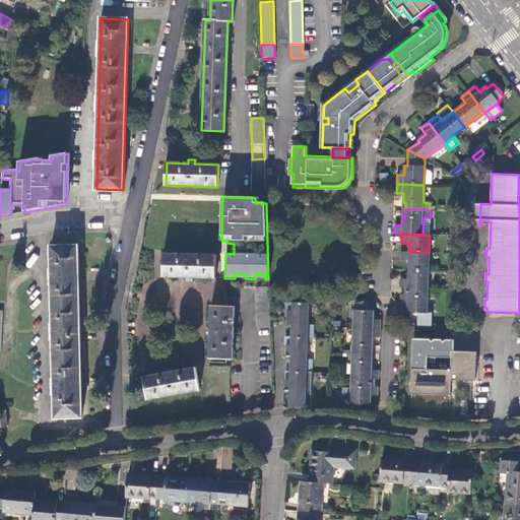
[(52,246),(55,418),(81,417),(78,246),(52,246)]
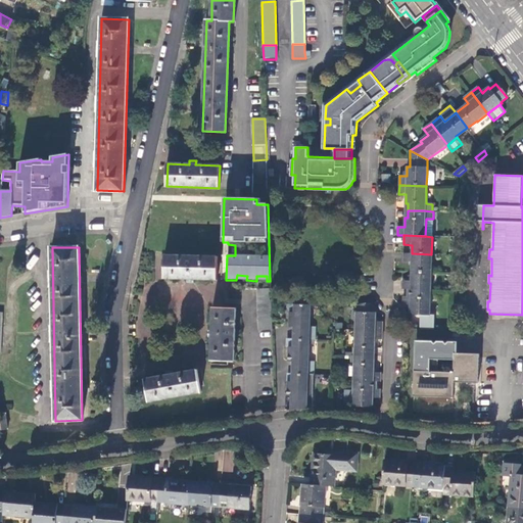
[(411,272),(431,273),(431,254),(412,253),(403,253),(403,263),(411,264),(411,272)]
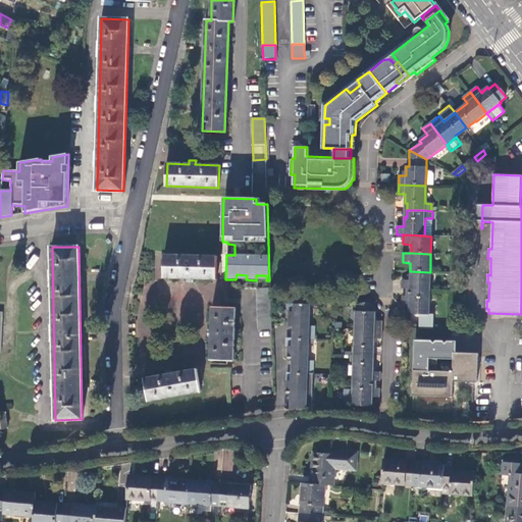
[(194,278),(216,279),(217,256),(165,255),(164,277),(186,278),(186,282),(194,282),(194,278)]
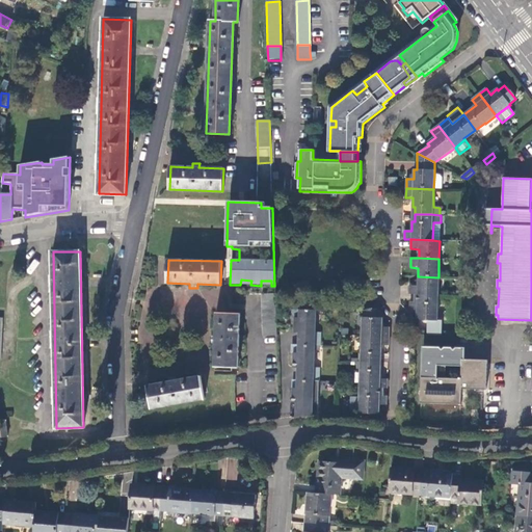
[(409,286),(409,294),(415,294),(434,295),(437,295),(439,277),(418,276),(418,287),(409,286)]
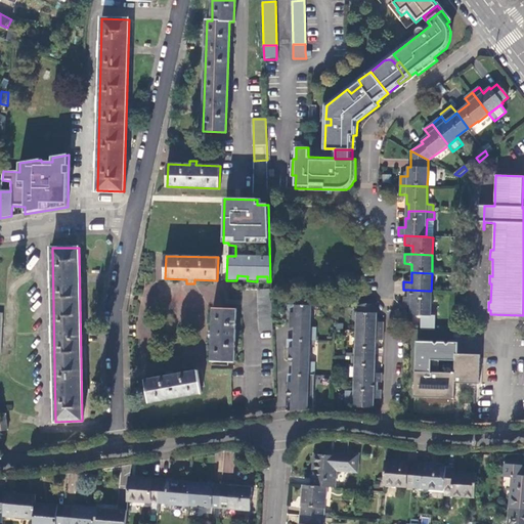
[(410,307),(410,310),(430,311),(431,299),(428,299),(428,291),(408,290),(407,298),(404,298),(403,307),(410,307)]
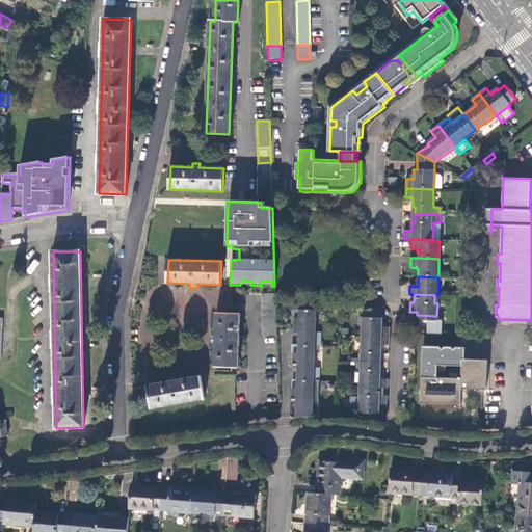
[(275,307),(274,295),(262,295),(263,337),(275,337),(275,307)]
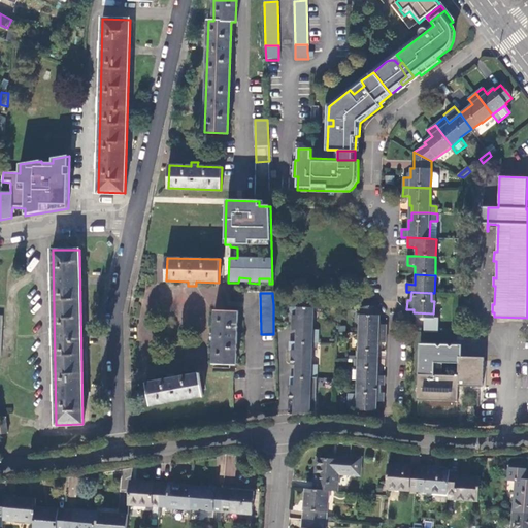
[(294,415),(315,413),(316,400),(309,400),(310,378),(317,378),(317,366),(310,365),(311,343),(318,343),(318,331),(312,330),(312,308),(289,307),(288,317),(293,317),(292,330),(297,331),(296,343),(290,342),(290,352),(292,352),(291,365),(296,365),(295,377),(291,377),(290,400),(295,400),(294,415)]
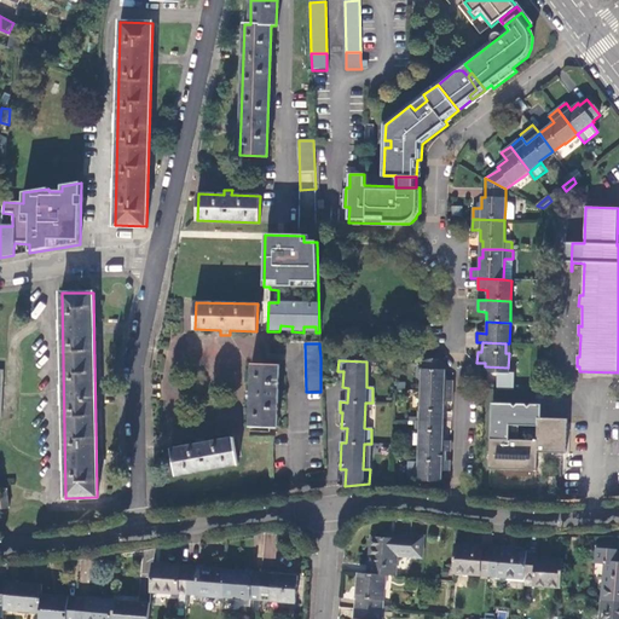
[(451,392),(452,381),(445,381),(445,371),(443,370),(443,363),(423,362),(422,369),(421,369),(420,391),(451,392)]
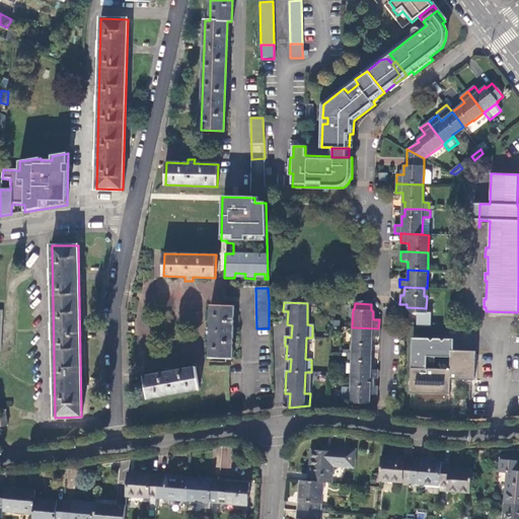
[(211,306),(211,328),(207,328),(206,336),(211,336),(210,358),(231,359),(233,306),(211,306)]
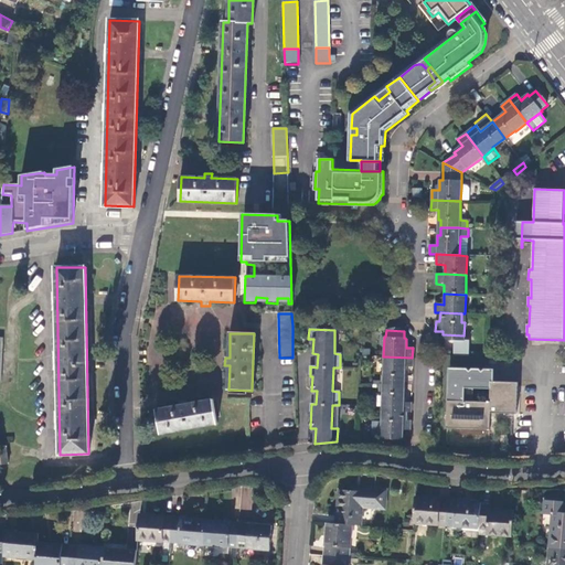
[(452,356),(468,356),(469,341),(464,341),(464,336),(443,334),(443,341),(454,341),(452,356)]
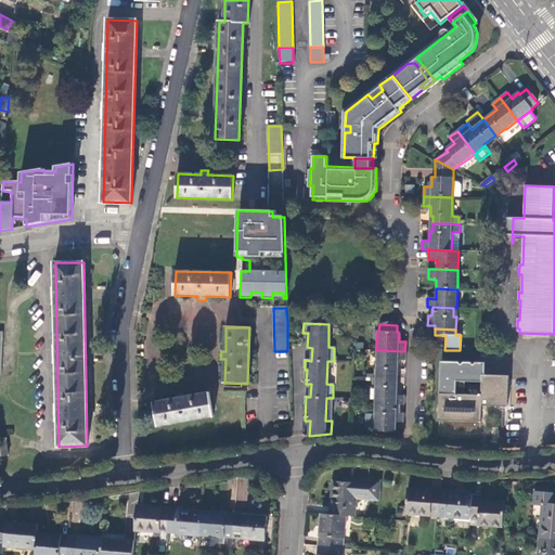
[(404,361),(404,351),(376,350),(376,377),(397,378),(397,370),(400,371),(400,361),(404,361)]
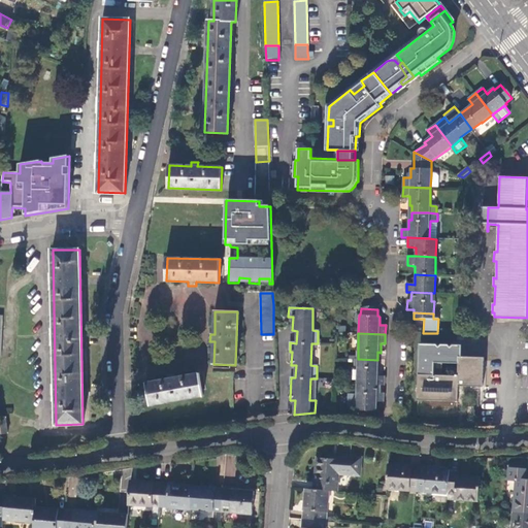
[(421,344),(419,375),(442,376),(443,364),(459,365),(460,358),(462,358),(463,347),(454,345),(452,348),(450,345),(442,345),(440,348),(438,345),(421,344)]
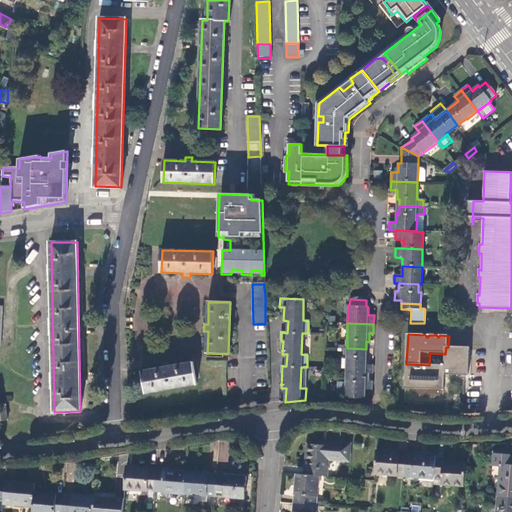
[(445,354),(445,366),(444,375),(468,376),(470,348),(448,347),(446,347),(445,354)]
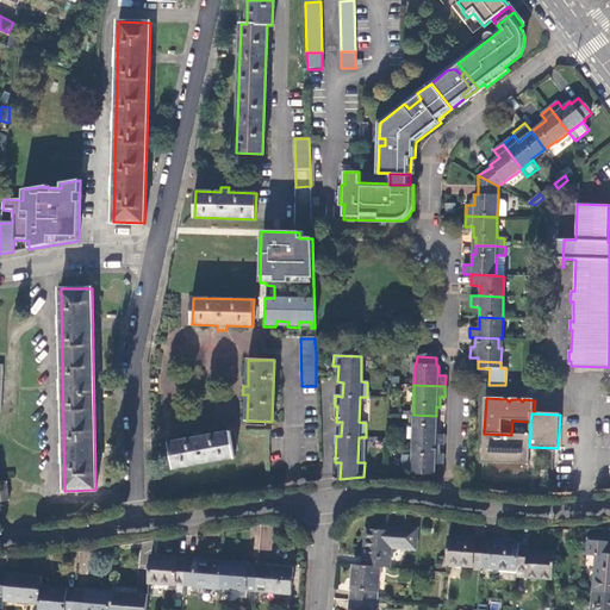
[(435,424),(436,416),(414,415),(412,443),(437,446),(442,446),(443,435),(439,435),(439,425),(435,424)]
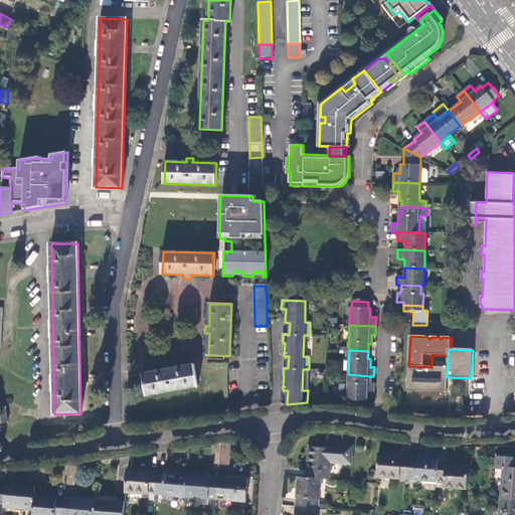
[(170,366),(163,367),(164,370),(143,374),(147,396),(198,386),(193,365),(171,369),(170,366)]
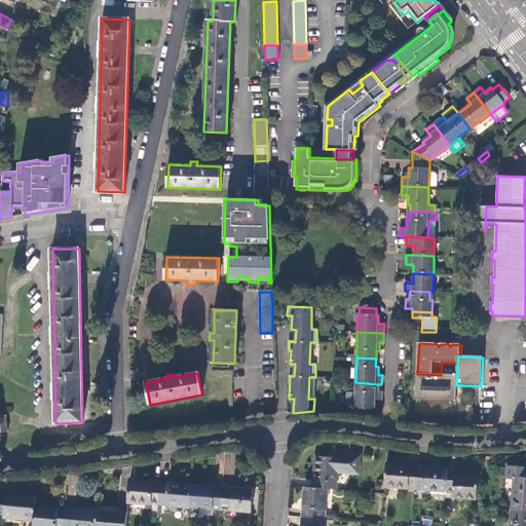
[(415,414),(455,416),(456,385),(457,376),(441,375),(417,374),(415,414)]
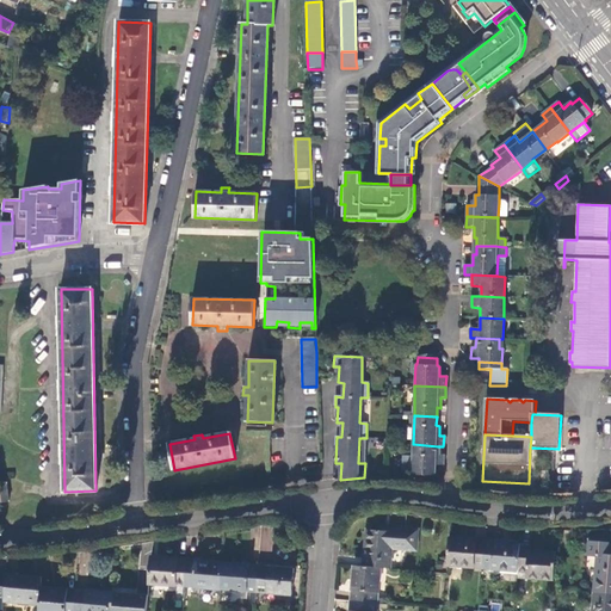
[(437,476),(438,467),(443,467),(443,456),(438,456),(438,446),(413,444),(412,456),(406,456),(402,457),(402,471),(405,473),(412,474),(412,475),(437,476)]
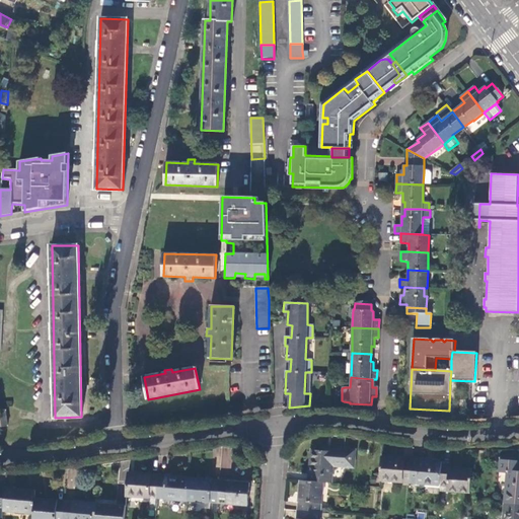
[(310,450),(308,482),(322,483),(331,484),(332,466),(354,467),(356,449),(334,447),(334,452),(323,451),(310,450)]
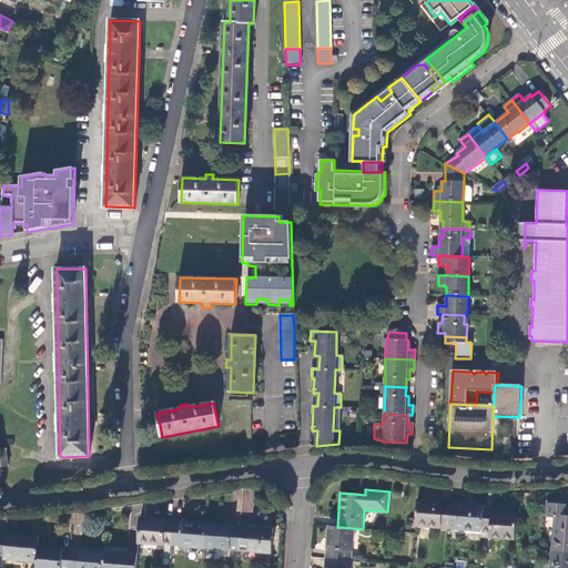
[(450,501),(417,499),(415,525),(448,528),(450,501)]
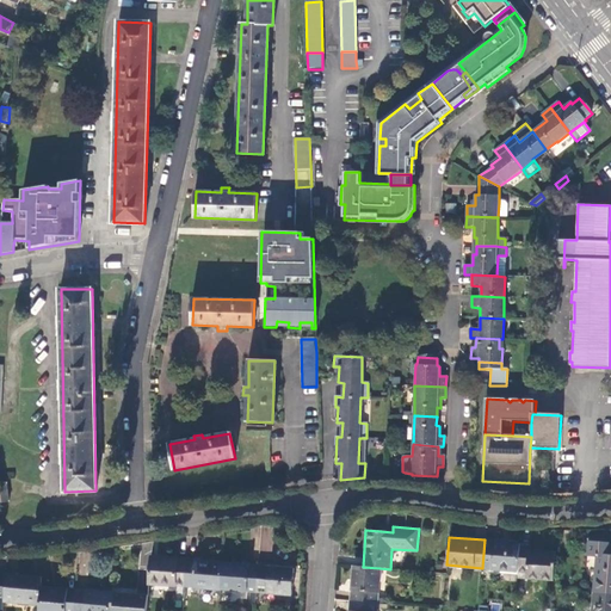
[(520,543),(485,539),(482,568),(518,572),(520,543)]
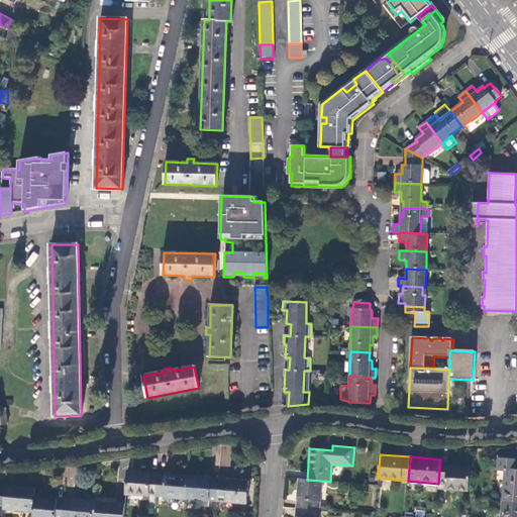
[(502,500),(516,501),(516,469),(516,470),(516,466),(516,459),(499,458),(498,469),(505,469),(502,500)]
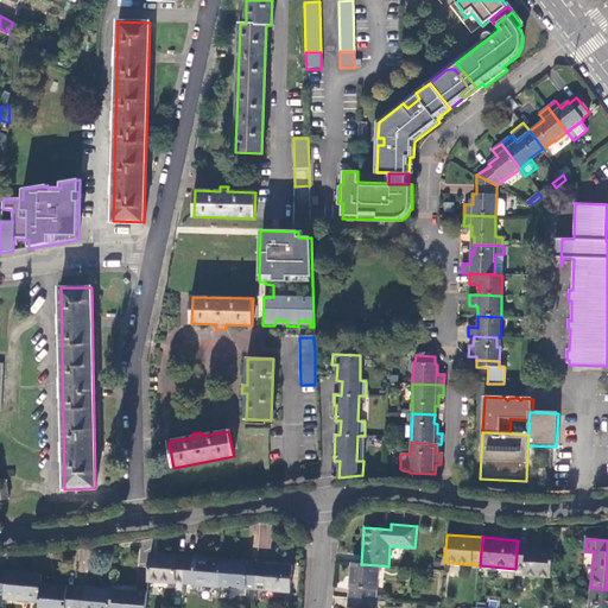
[(527,542),(518,540),(515,569),(525,569),(524,575),(551,577),(552,550),(527,548),(527,542)]
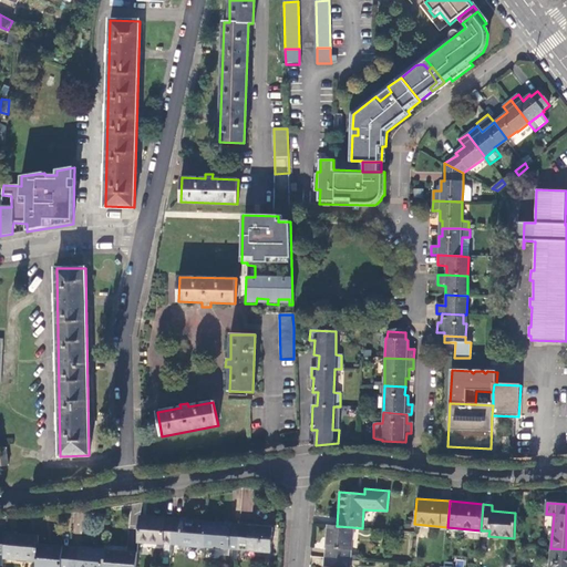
[(137,540),(172,544),(173,519),(140,516),(137,540)]
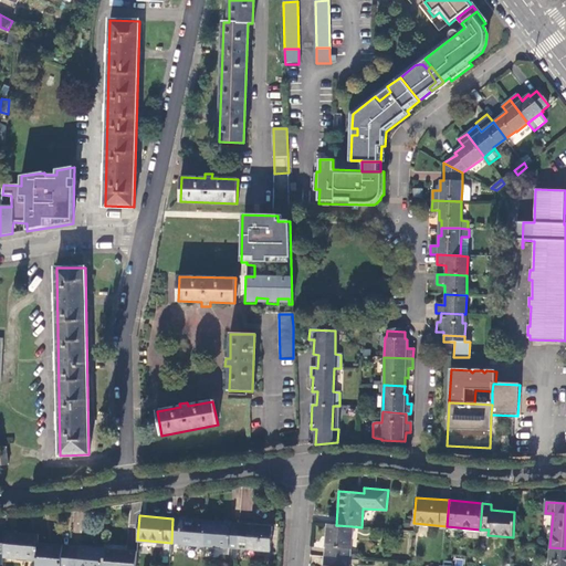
[(171,543),(203,545),(206,521),(173,519),(171,543)]
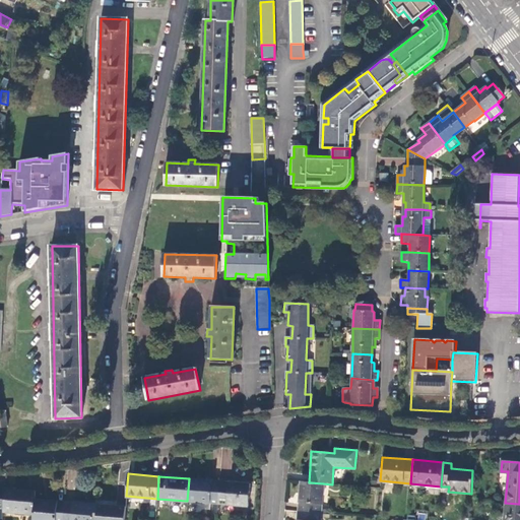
[(187,501),(217,504),(219,481),(189,478),(187,501)]
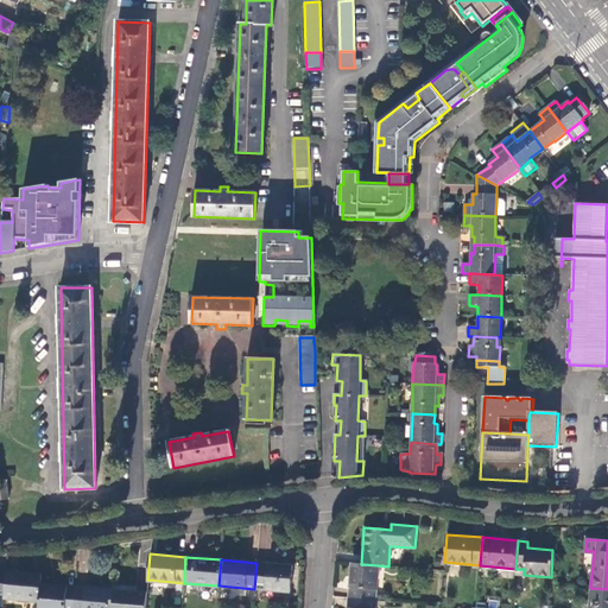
[(257,563),(254,589),(290,593),(292,565),(257,563)]
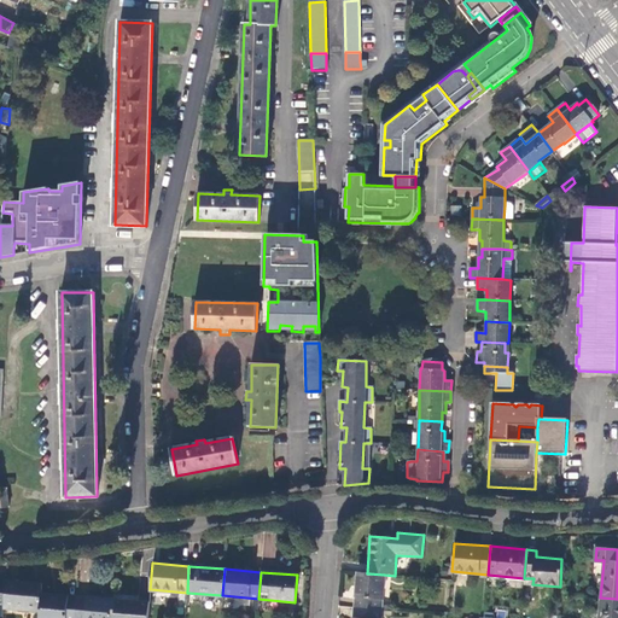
[(367,573),(357,572),(355,608),(382,611),(384,575),(367,573)]
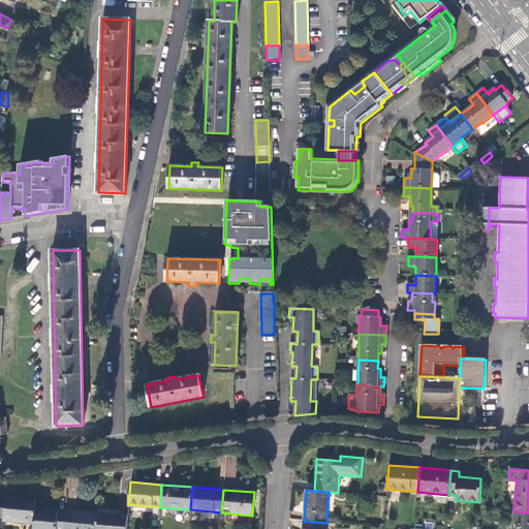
[(34,524),(35,508),(36,500),(5,497),(3,519),(3,521),(34,524)]
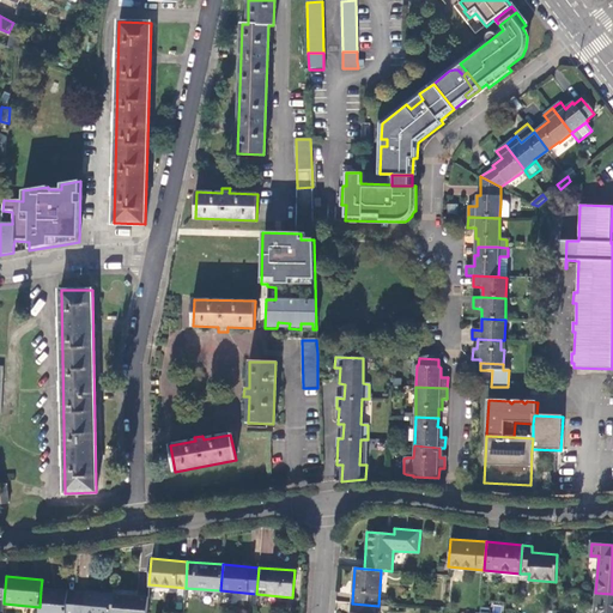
[(74,612),(77,592),(41,589),(40,607),(38,612),(74,612)]
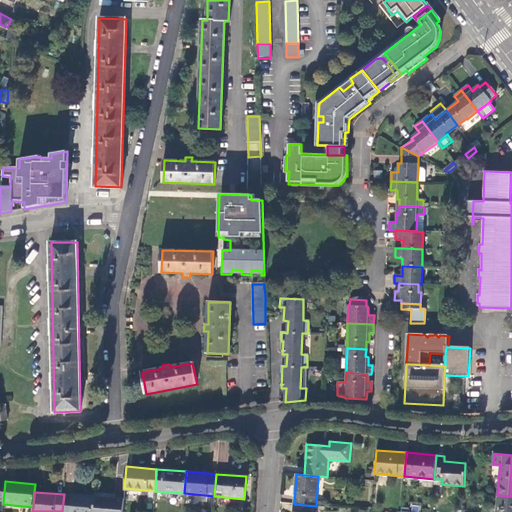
[(92,511),(94,496),(64,494),(62,511),(92,511)]
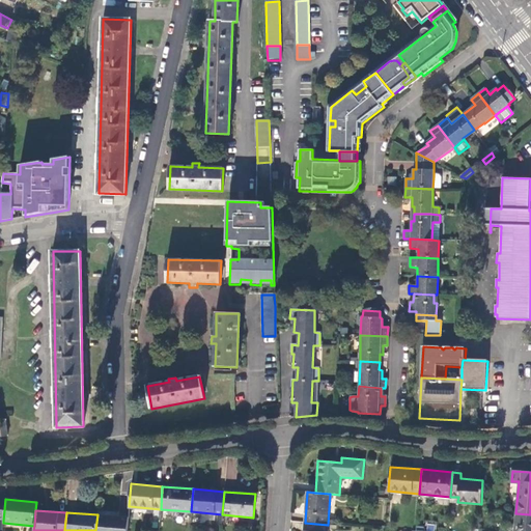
[(530,530),(530,514),(515,513),(513,530),(530,530)]
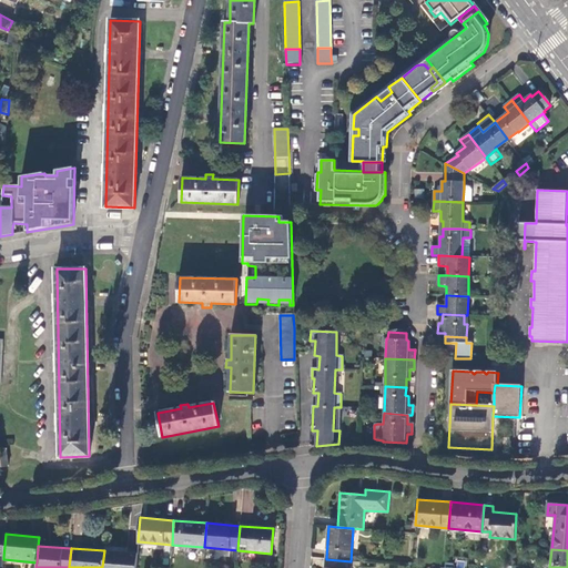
[(135,567),(138,554),(104,550),(102,567),(135,567)]
